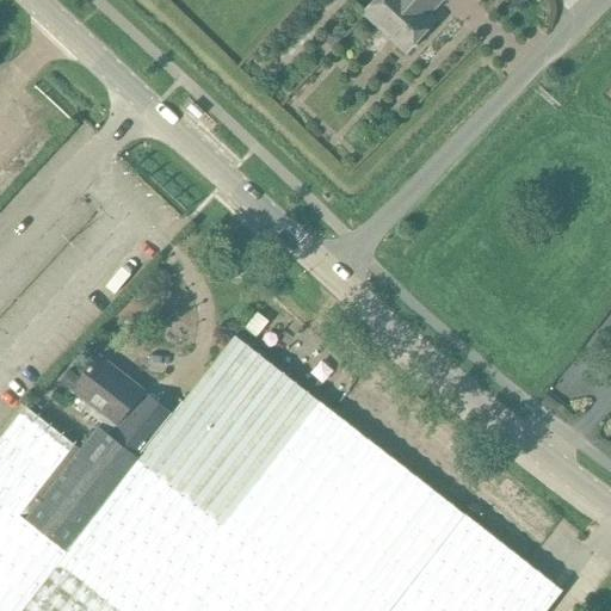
[(377,0),(365,13),(407,53),(436,20),(427,13),(436,4),(438,5),(442,0),(377,0)]
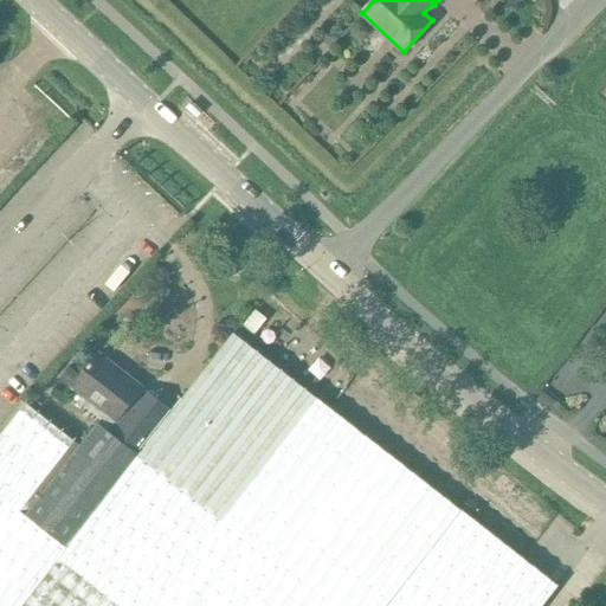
[(180,400),(172,411),(140,453),(101,423),(82,446),(26,403),(0,437),(0,605),(542,605),(559,586),(233,334),(181,400),(180,400)]
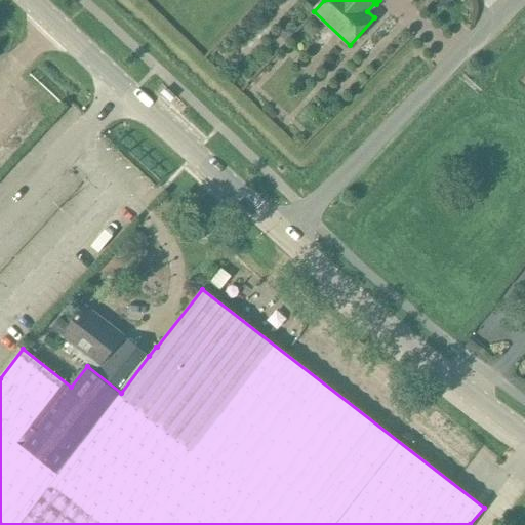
[(85,307),(64,335),(92,359),(87,366),(121,393),(149,356),(85,307)]
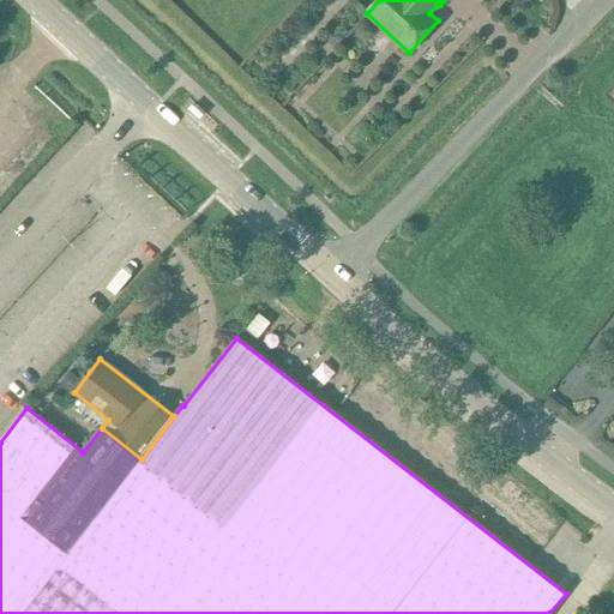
[(70,372),(60,385),(71,393),(82,380),(70,372)]
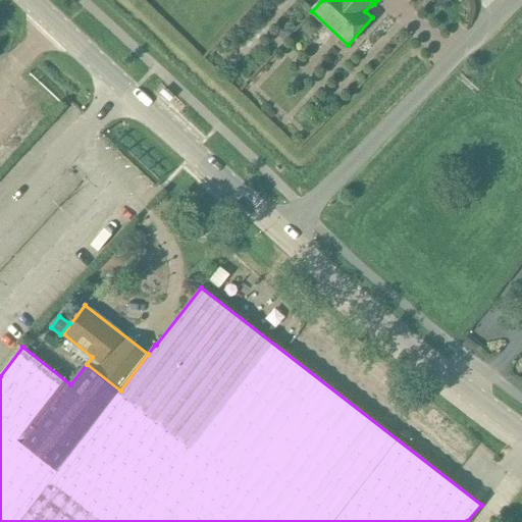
[(430,401),(422,394),(415,402),(423,409),(430,401)]
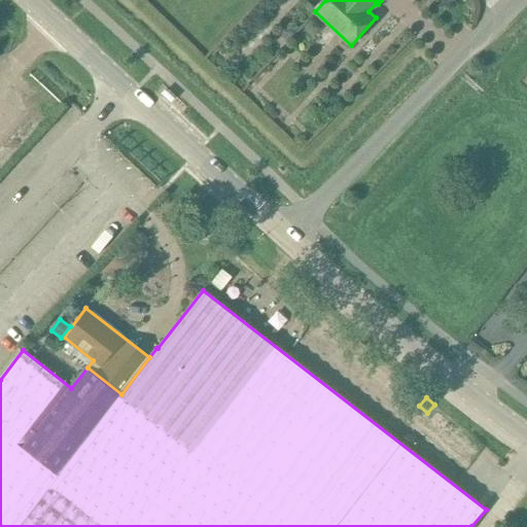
[(393,415),(385,424),(395,432),(403,422),(393,415)]
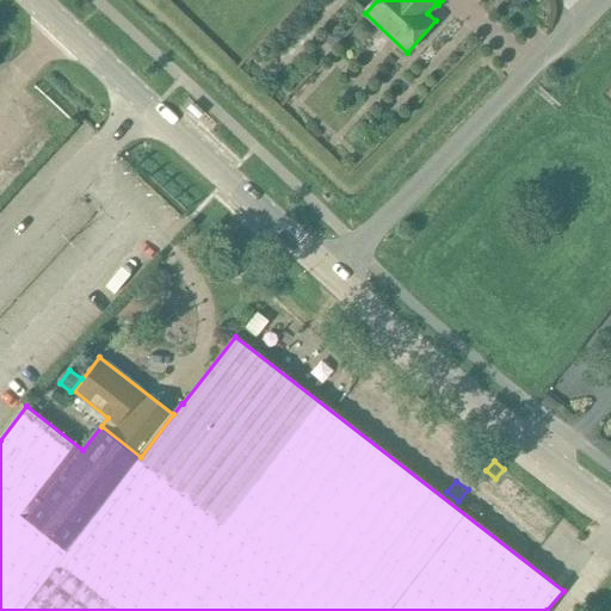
[(473,503),(466,513),(480,524),(487,513),(473,503)]
